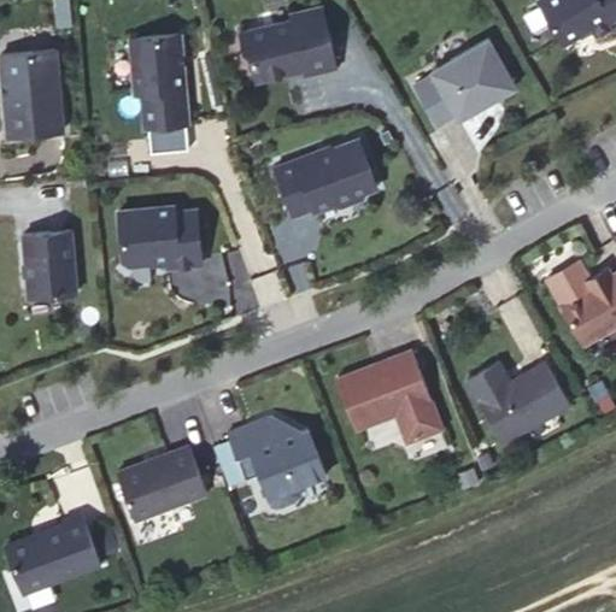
[(615,0),(534,0),(559,42),(587,25),(592,35),(611,24),(608,18),(615,13),(615,0)]
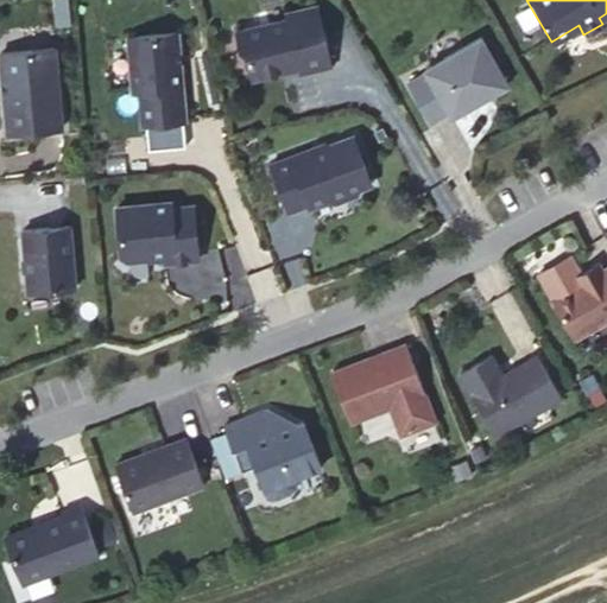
[(297,68),(298,74),(329,65),(315,5),(283,12),(285,18),(233,30),(238,49),(244,52),(248,73),(255,77),(297,68)]
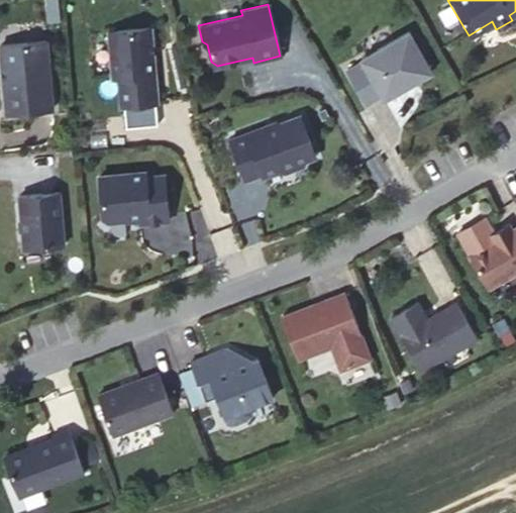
[(149,16),(108,19),(111,62),(117,66),(118,66),(120,94),(156,91),(149,16)]
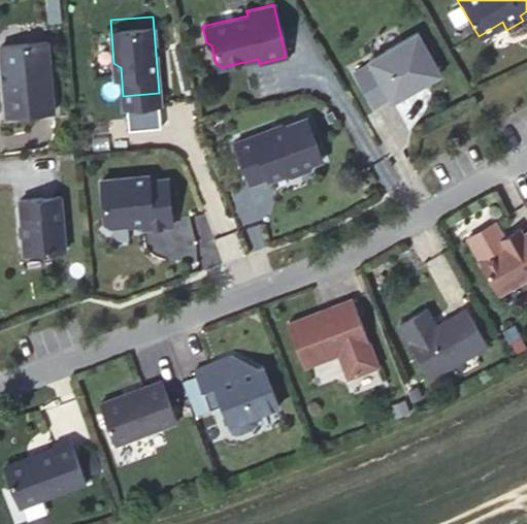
[(439,72),(416,31),(367,59),(391,99),(439,72)]
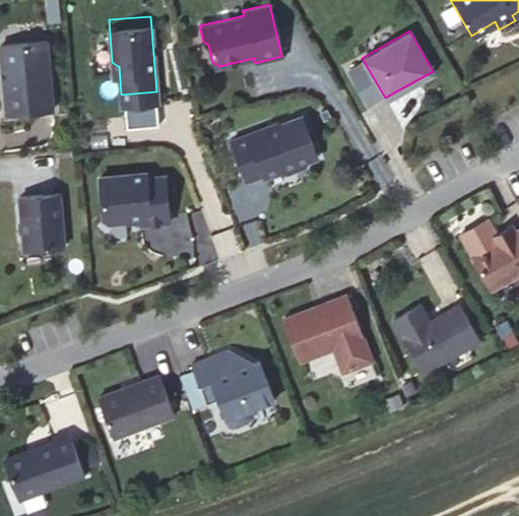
[(0,43),(0,57),(5,112),(51,107),(45,39),(0,43)]
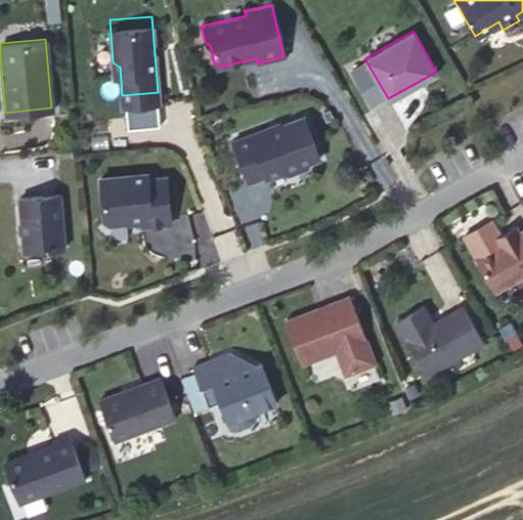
[(267,127),(231,140),(247,181),(264,174),(265,178),(281,171),(287,174),(306,167),(308,161),(318,158),(303,117),(268,129),(267,127)]
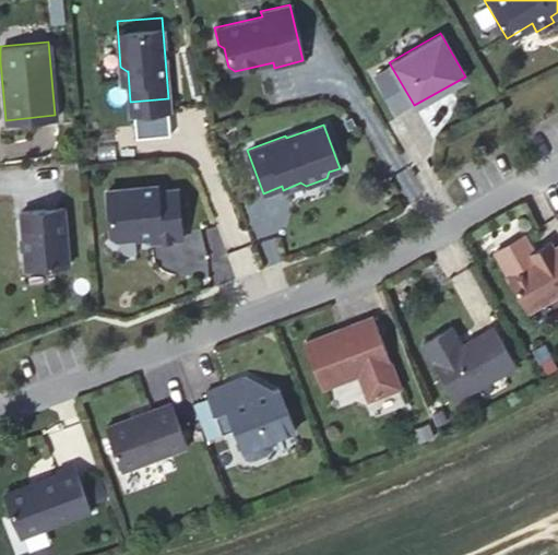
[(173,170),(122,176),(126,220),(132,225),(166,221),(166,226),(198,223),(192,175),(173,176),(173,170)]
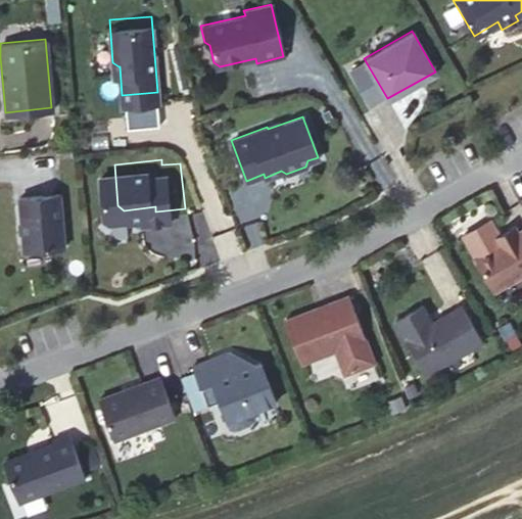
[(74,181),(34,185),(38,238),(79,234),(74,181)]
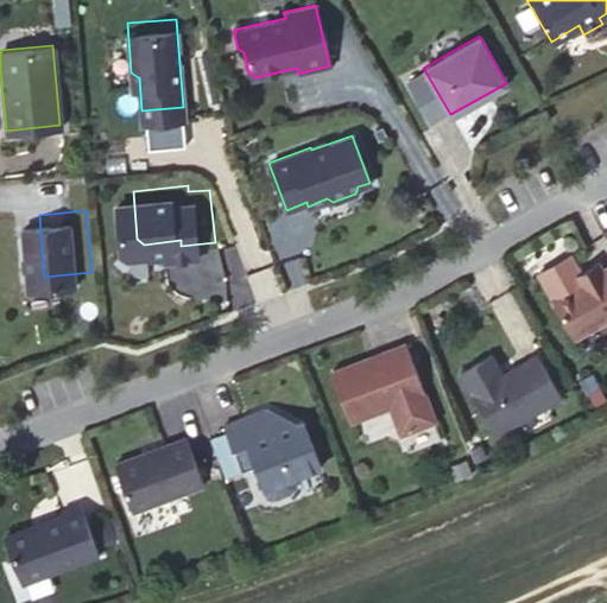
[(582,281),(555,297),(576,337),(606,319),(606,267),(604,270),(600,262),(577,274),(582,281)]
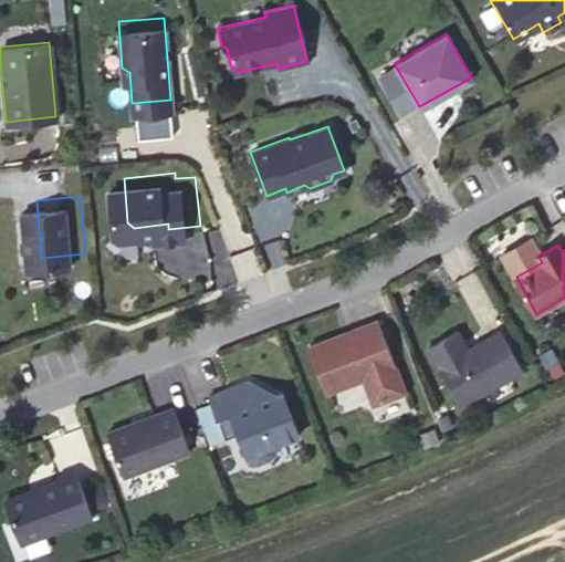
[(323,394),(359,380),(369,405),(403,393),(375,321),(352,330),(353,332),(344,335),(343,333),(305,347),(323,394)]
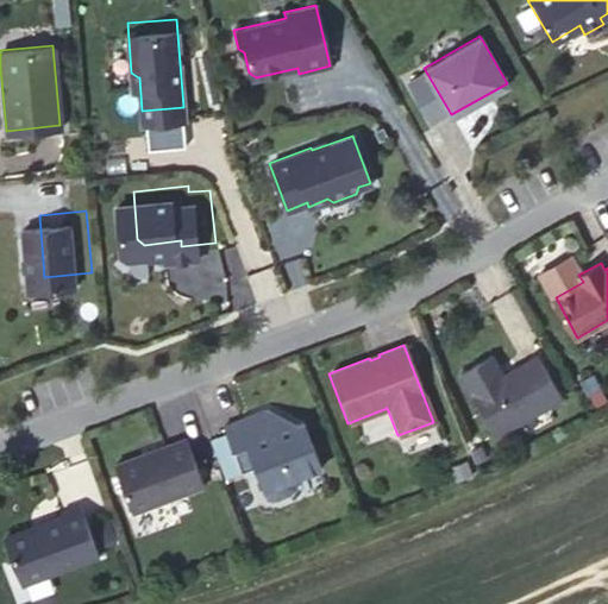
[(491,359),(461,377),(496,440),(563,402),(539,360),(503,381),(491,359)]
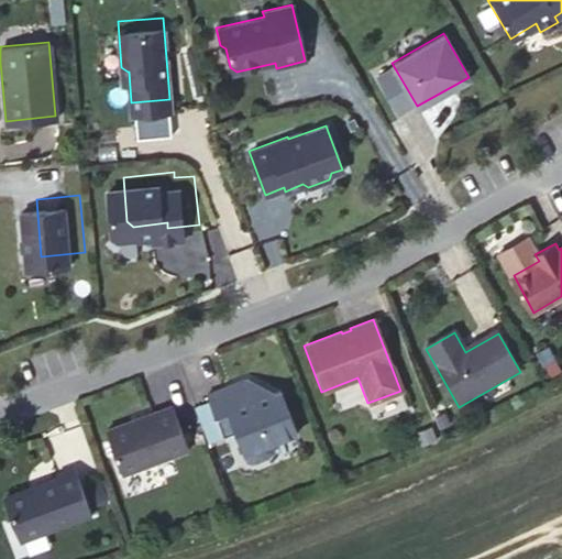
[(542,333),(535,338),(541,351),(550,346),(542,333)]
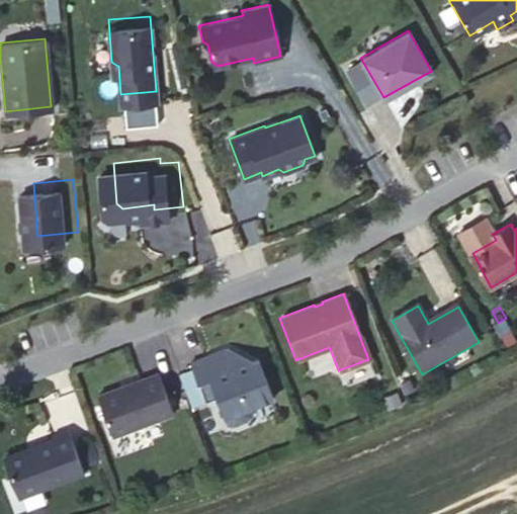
[(276,398),(261,358),(256,360),(233,369),(226,350),(229,349),(231,353),(232,352),(230,347),(193,361),(208,402),(209,401),(207,395),(219,391),(231,423),(239,424),(250,419),(255,414),(253,407),(276,398)]
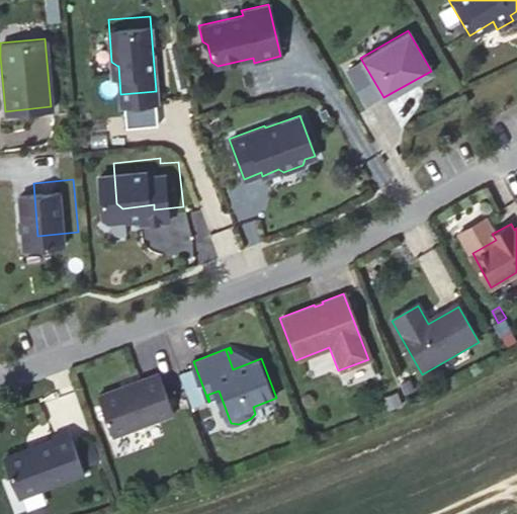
[(226,350),(233,369),(256,360),(231,347),(230,347),(232,352),(231,353),(229,349),(226,350)]
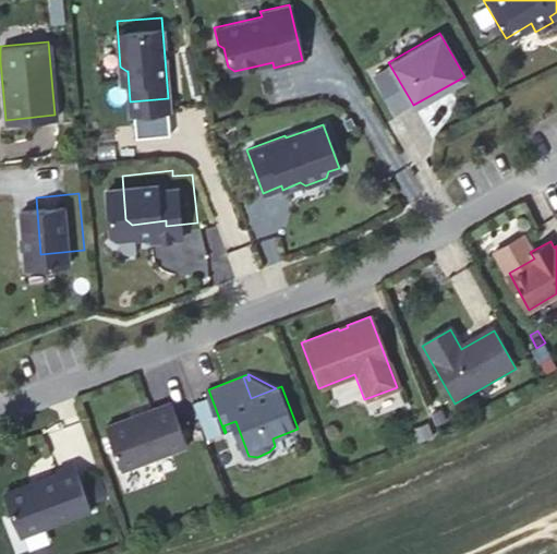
[(171,406),(107,431),(122,473),(188,449),(171,406)]
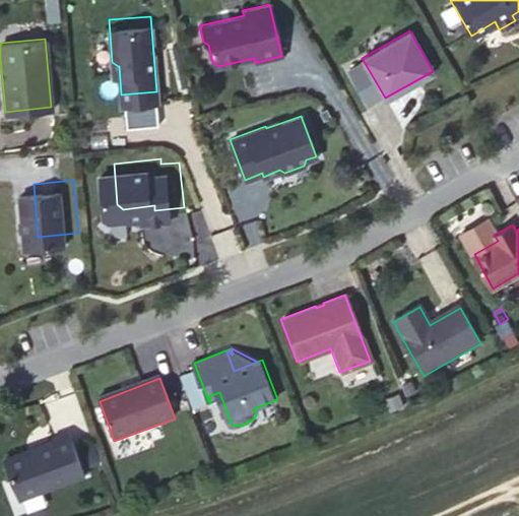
[(5,463),(19,503),(85,478),(69,437),(52,443),(53,446),(5,463)]
